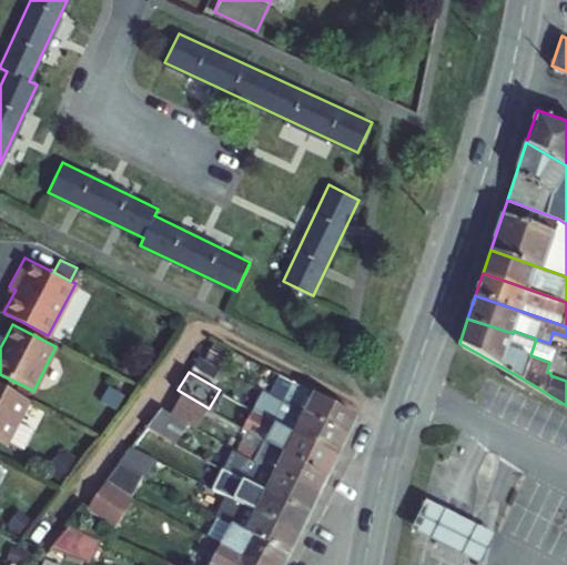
[(280,373),(269,393),(346,435),(356,415),(280,373)]
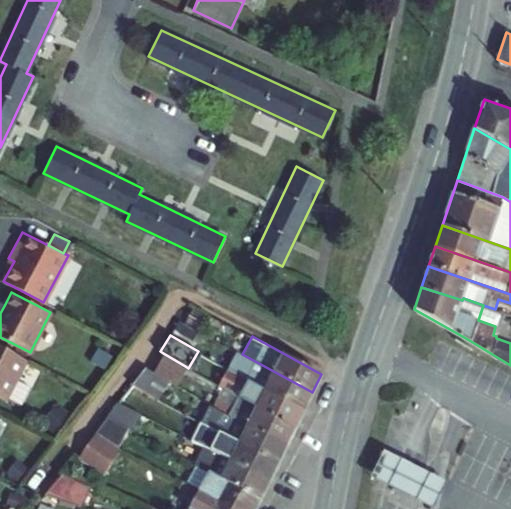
[(26,359),(0,345),(0,396),(5,399),(7,396),(20,403),(30,386),(16,379),(26,359)]
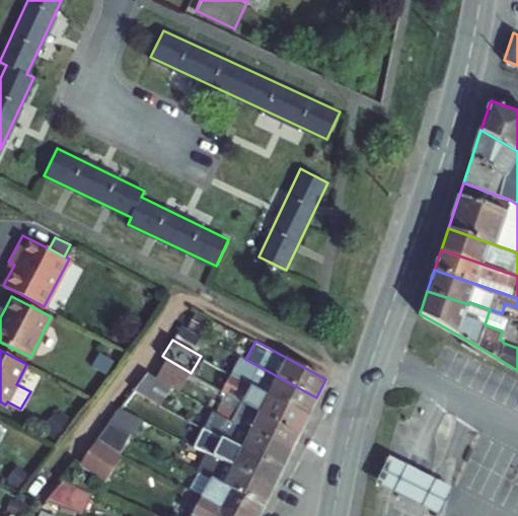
[(316,397),(245,359),(239,356),(230,372),(232,374),(307,416),(316,397)]
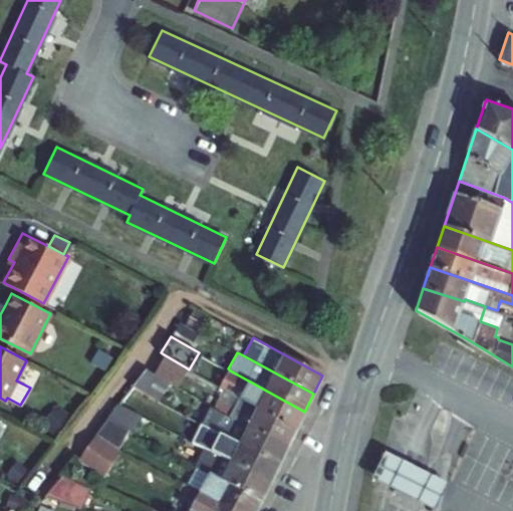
[(176,385),(186,367),(164,354),(154,372),(169,380),(176,385)]
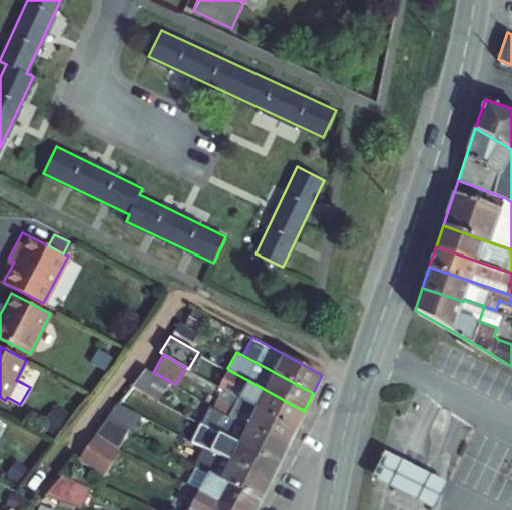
[(153,372),(145,367),(132,384),(158,399),(168,380),(153,372)]
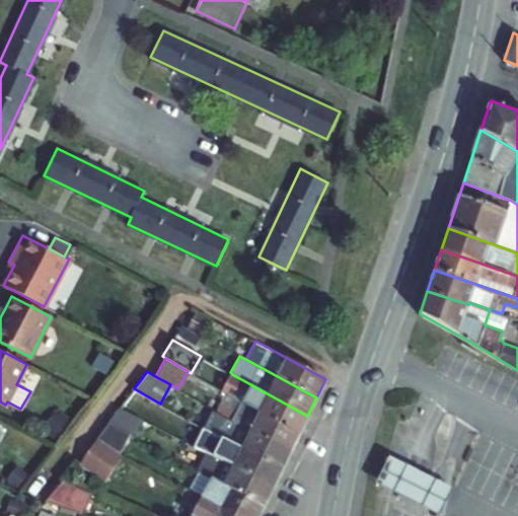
[(225,392),(261,413),(299,434),(307,416),(232,374),(223,391),(225,392)]
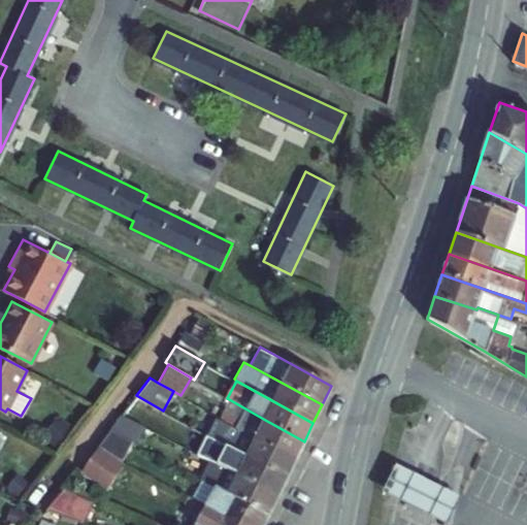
[(265,420),(229,399),(220,419),(295,459),(304,441),(265,420)]
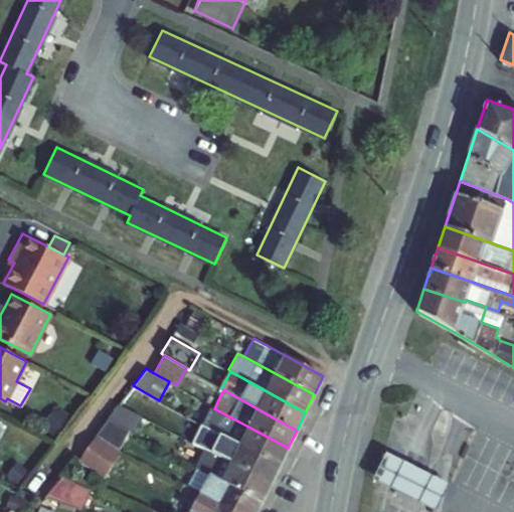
[(129,431),(132,432),(140,414),(119,403),(107,418),(129,431)]
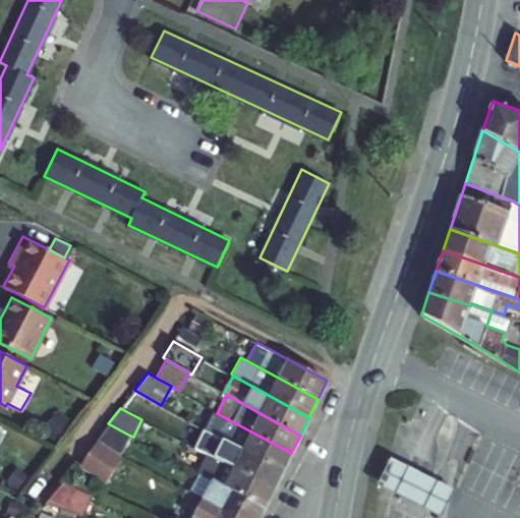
[(291,453),(217,413),(213,411),(204,428),(282,471),(291,453)]
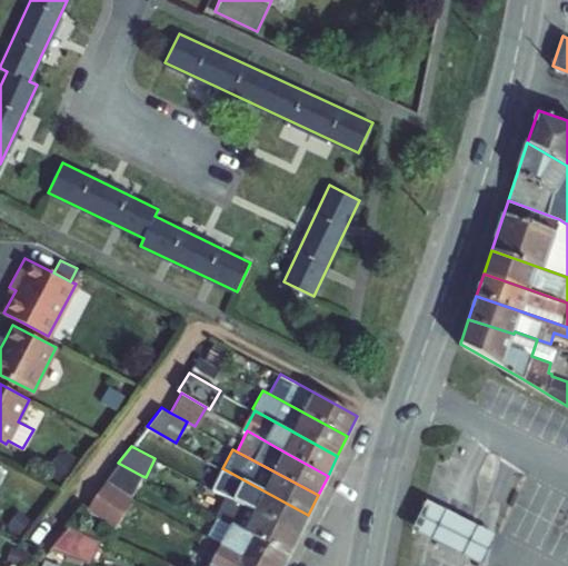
[(118,463),(106,480),(130,495),(142,476),(118,463)]
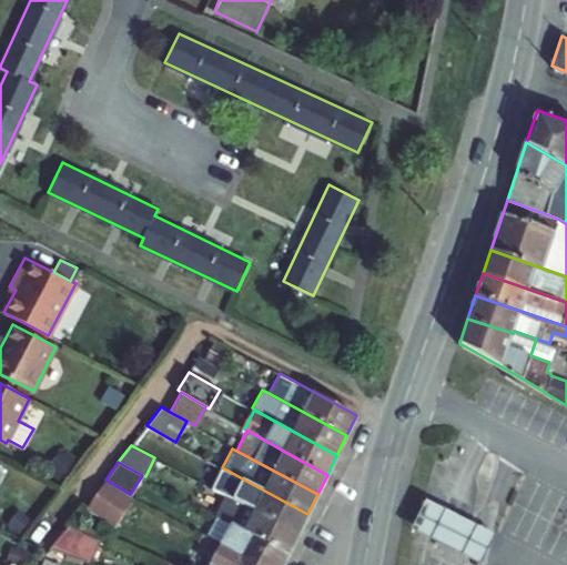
[(307,514),(222,467),(212,487),(226,495),(299,533),(307,514)]
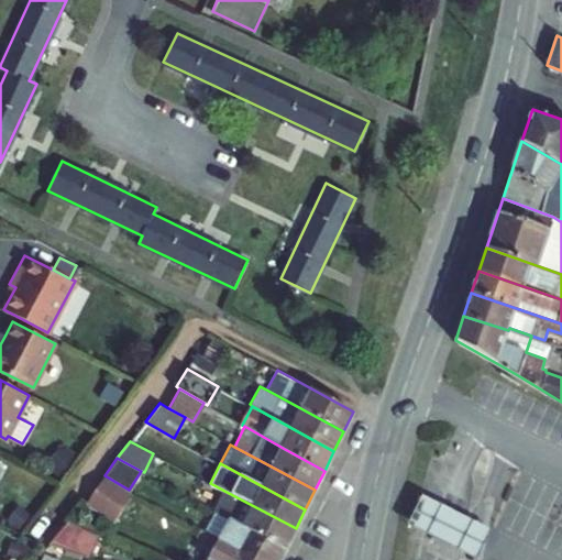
[(132,494),(105,475),(86,503),(113,522),(132,494)]
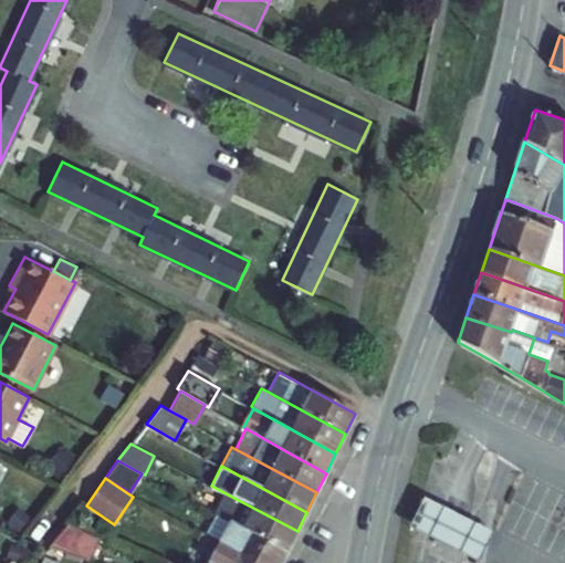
[(226,493),(216,513),(286,552),(297,531),(226,493)]
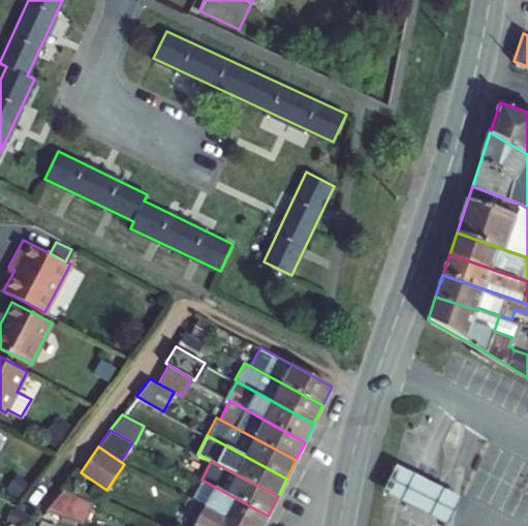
[(261,525),(268,516),(202,480),(192,498),(242,525),(261,525)]
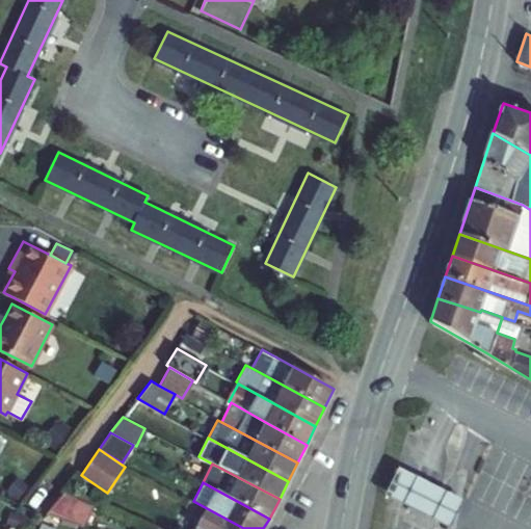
[(82,526),(93,504),(64,491),(46,512),(82,526)]
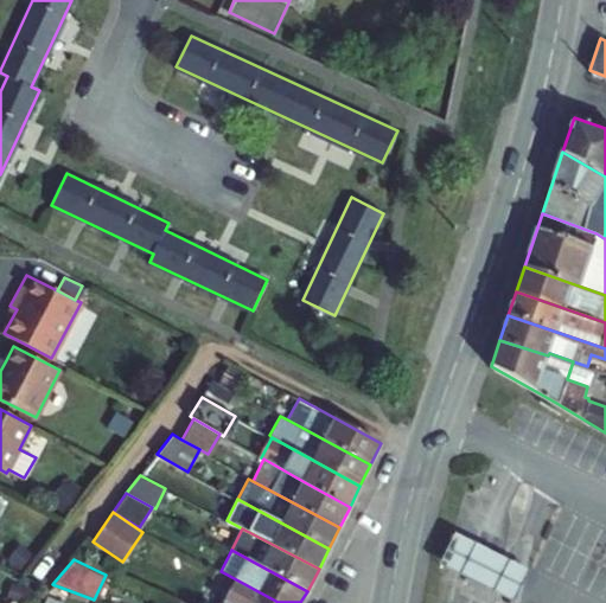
[(224,601),(227,602),(278,602),(221,571),(216,569),(211,577),(231,588),(224,601)]
